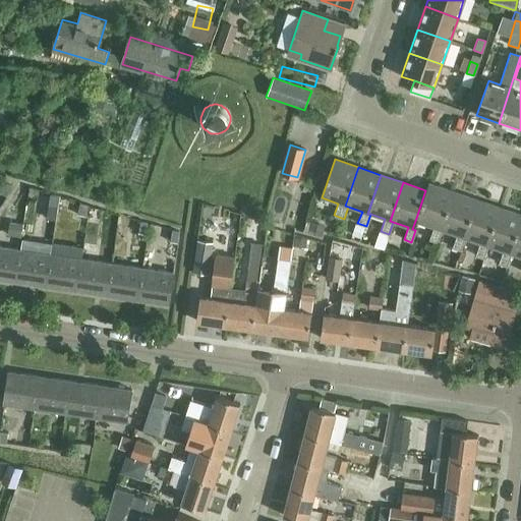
[(0,190),(0,191),(7,195),(12,186),(4,183),(0,190)]
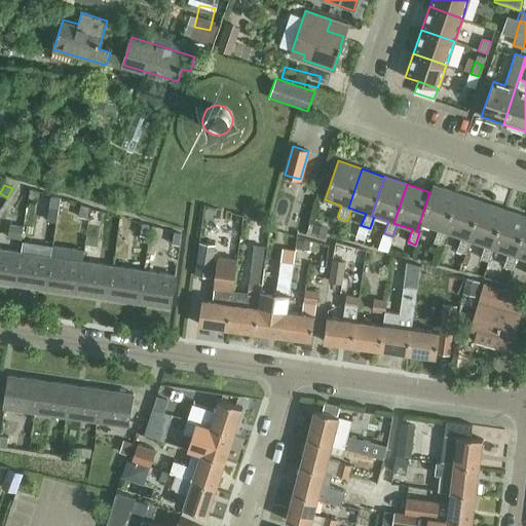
[(443,231),(456,192),(433,185),(429,192),(419,223),(438,229),(433,241),(441,245),(445,232),(443,231)]
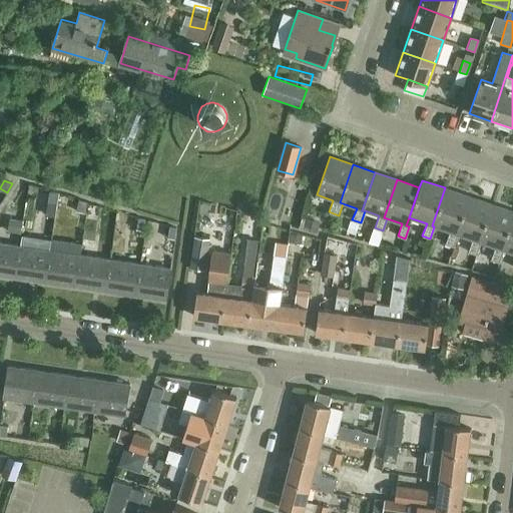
[(454,233),(467,195),(445,187),(432,225),(434,226),(450,231),(445,243),(454,246),(457,234),(454,233)]
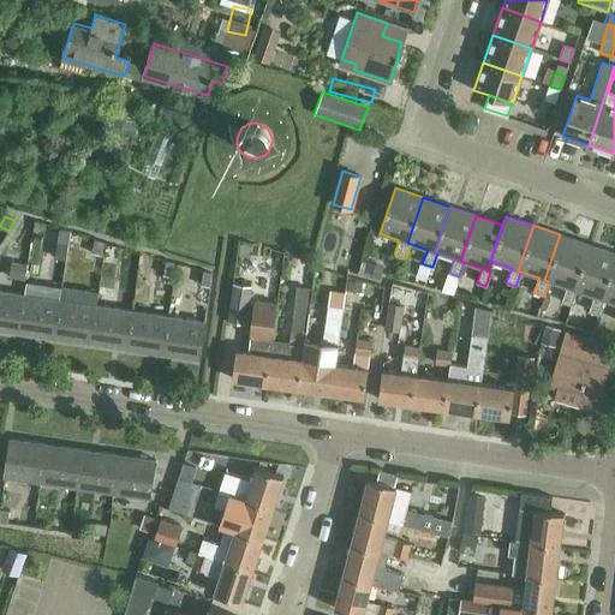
[(55,237),(66,239),(69,231),(58,227),(55,237)]
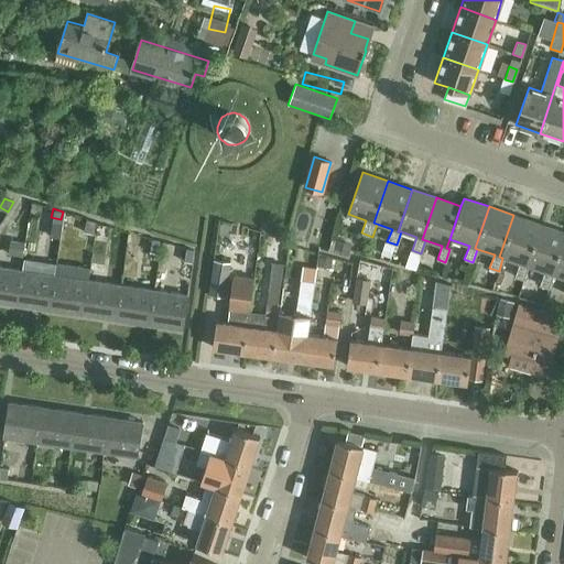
[(524,266),(539,224),(513,215),(499,257),(502,258),(519,263),(514,277),(523,280),(528,268),(524,266)]
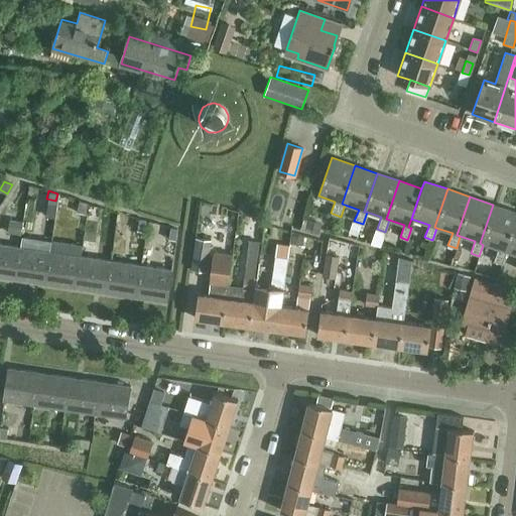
[(77,212),(85,214),(87,204),(80,202),(77,212)]
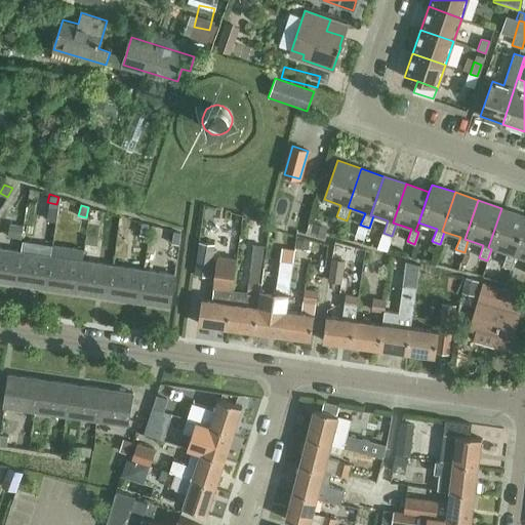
[(511,255),(524,216),(501,208),(488,247),(491,249),(507,254),(502,266),(511,269),(515,257),(511,255)]
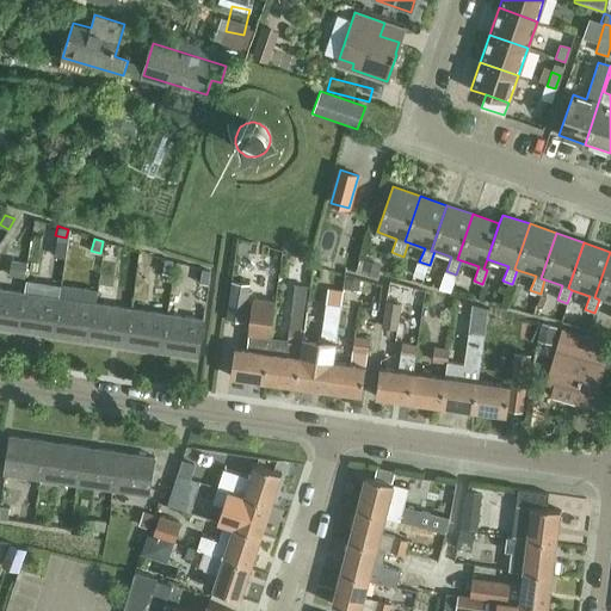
[(594,297),(599,300),(610,303),(610,316),(610,319),(610,318),(610,251),(610,252),(594,297)]
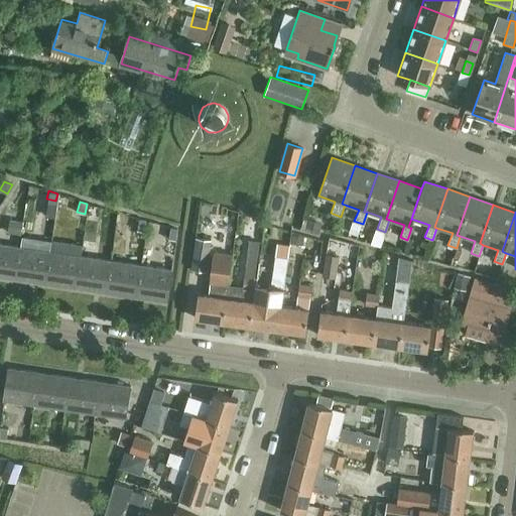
[(137,230),(144,231),(146,221),(139,220),(137,230)]
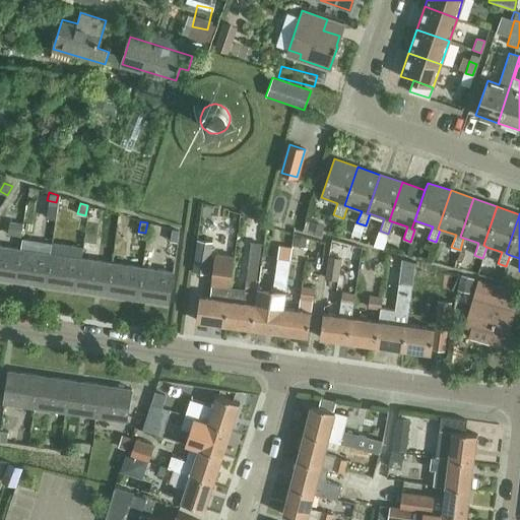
[(262,266),(265,230),(253,229),(250,265),(262,266)]
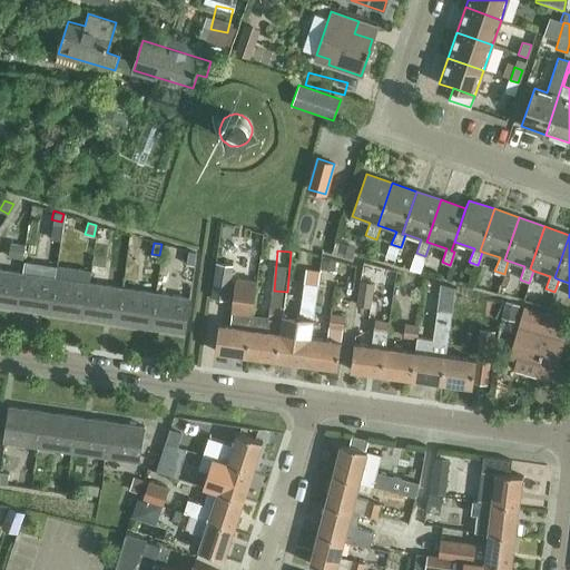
[(213,296),(227,298),(232,264),(217,262),(213,296)]
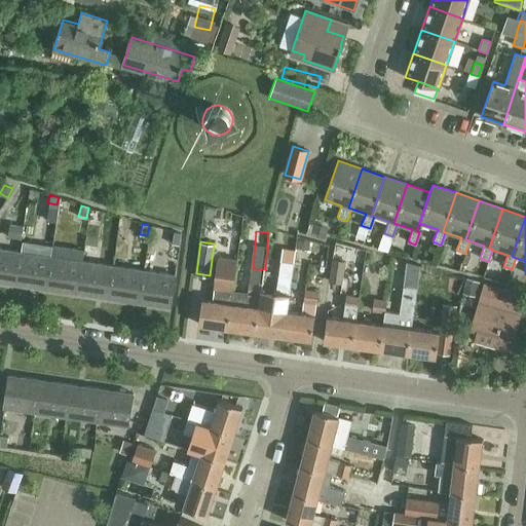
[(0,282),(4,283),(9,251),(0,249),(0,282)]
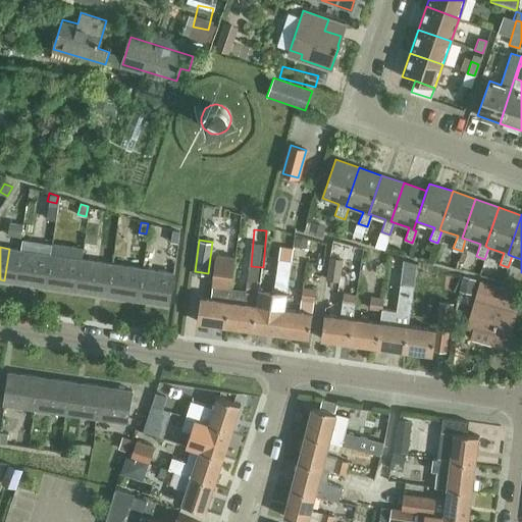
[(37,284),(42,253),(9,249),(4,280),(37,284)]
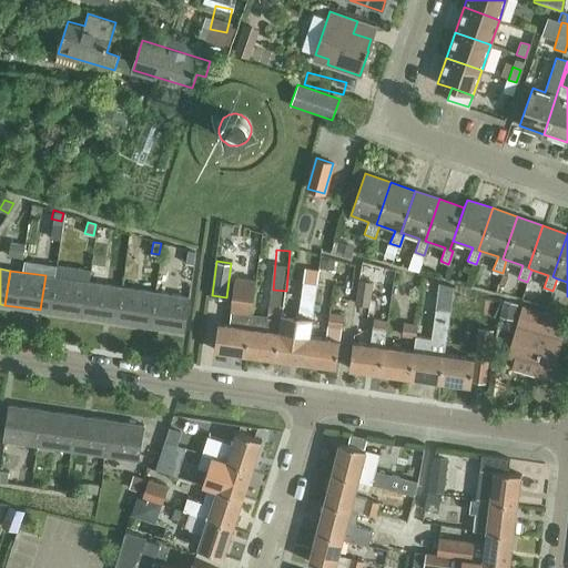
[(75,315),(81,281),(46,275),(40,310),(75,315)]
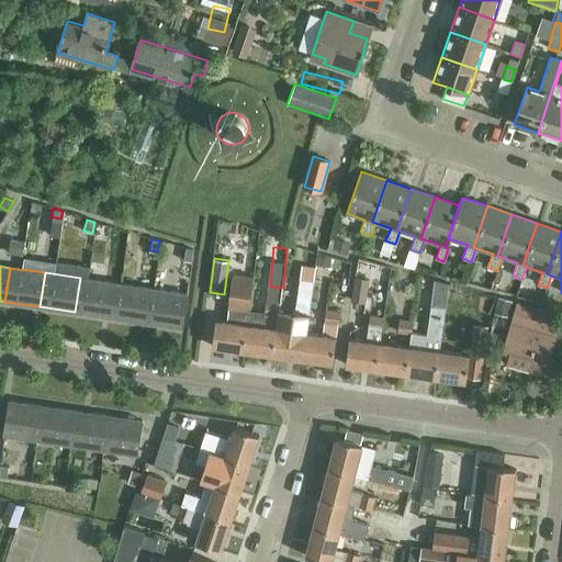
[(243,349),(248,311),(254,277),(234,273),(227,321),(216,319),(213,346),(243,349)]
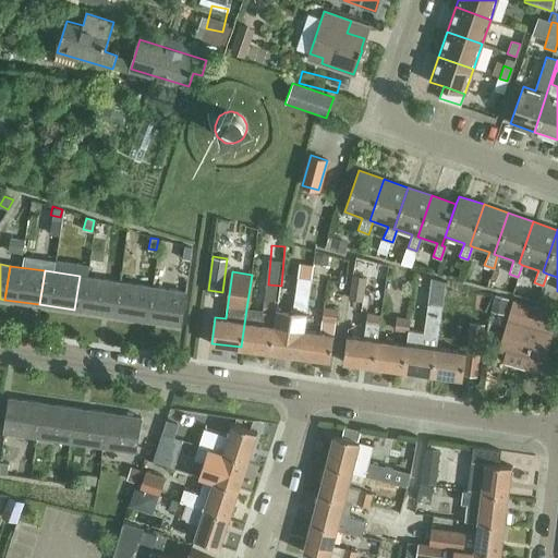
[(349,299),(363,301),(366,277),(352,275),(349,299)]
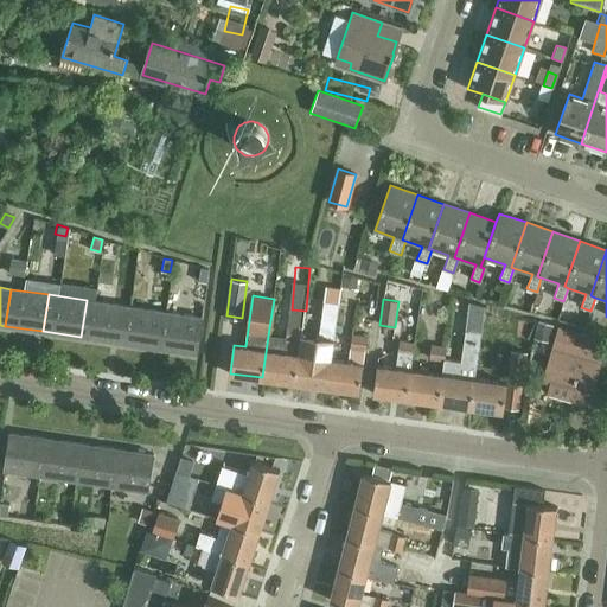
[(119,342),(125,306),(87,300),(81,337),(119,342)]
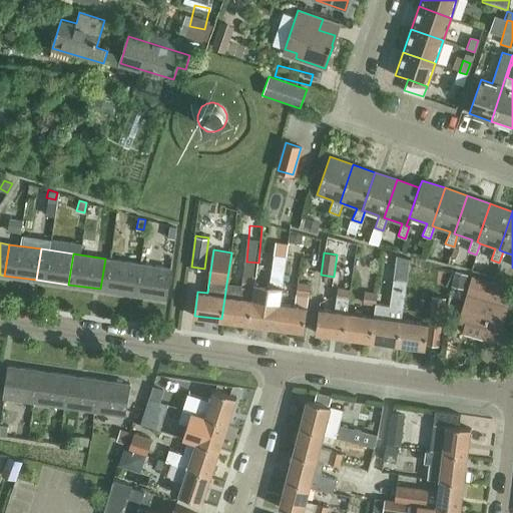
[(276,327),(279,303),(286,260),(273,258),(268,289),(253,287),(248,323),(276,327)]
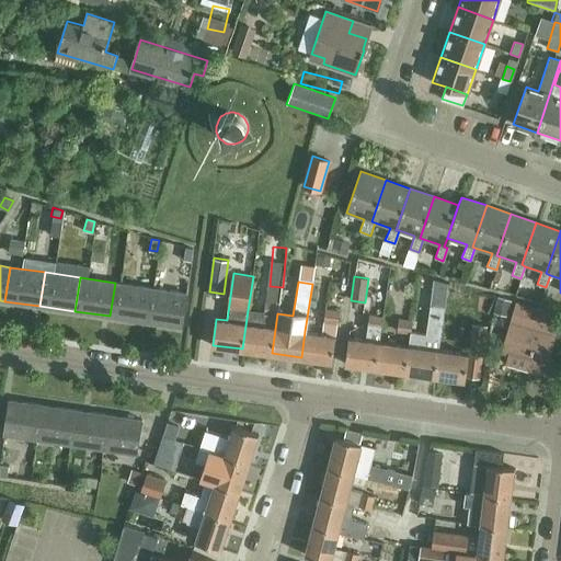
[(145,321),(150,287),(115,283),(110,316),(145,321)]
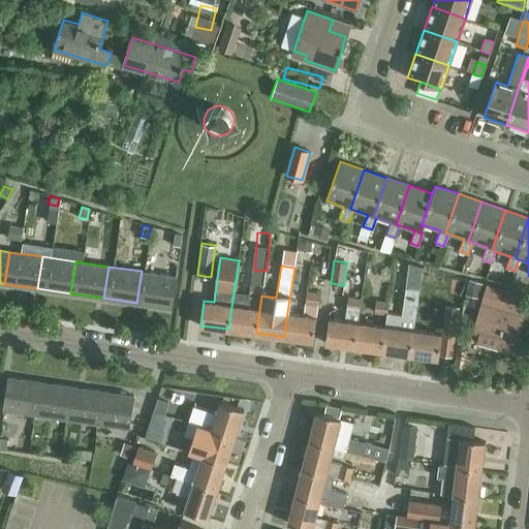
[(497,280),(509,284),(514,275),(501,270),(497,280)]
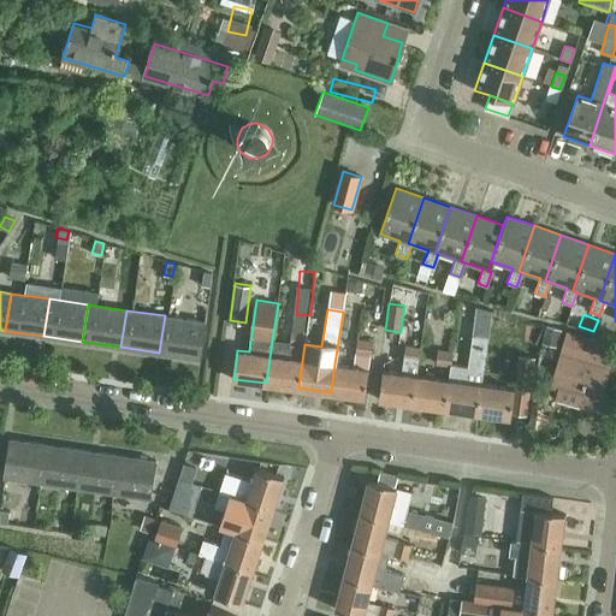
[(165,315),(159,353),(199,359),(205,321),(165,315)]
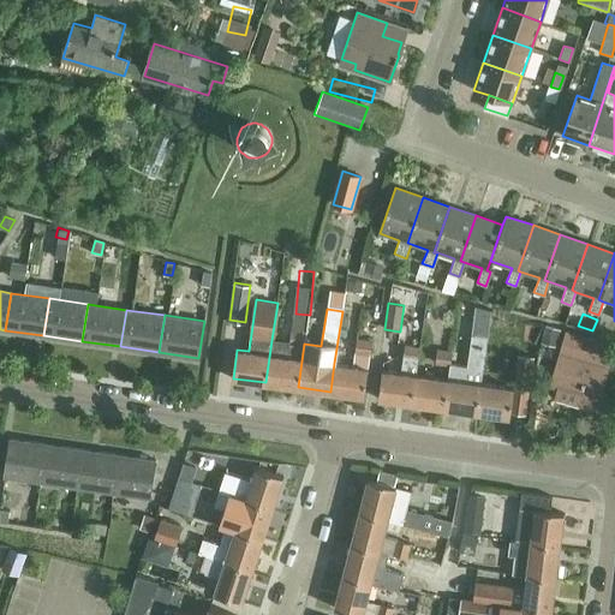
[(542,324),(539,342),(557,347),(562,330),(542,324)]
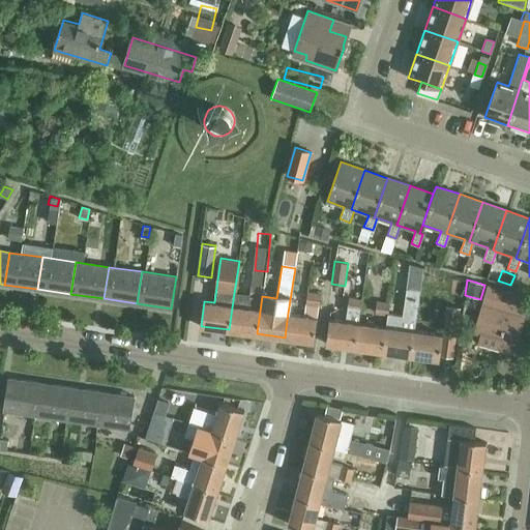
[(257,333),(262,296),(264,286),(251,284),(249,295),(234,293),(229,329),(257,333)]
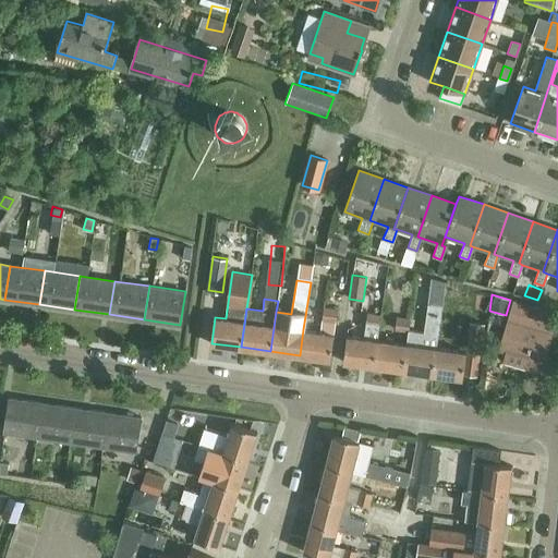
[(513,303),(499,351),(506,353),(504,362),(525,368),(557,377),(557,362),(544,359),(557,315),(513,303)]
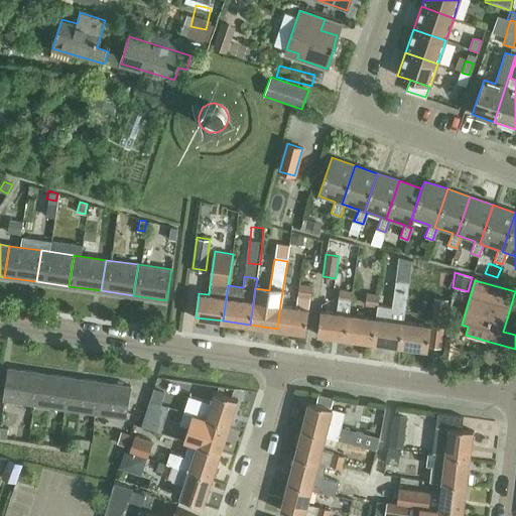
[(372,342),(399,346),(403,323),(409,283),(395,281),(392,307),(378,305),(376,318),(372,342)]
